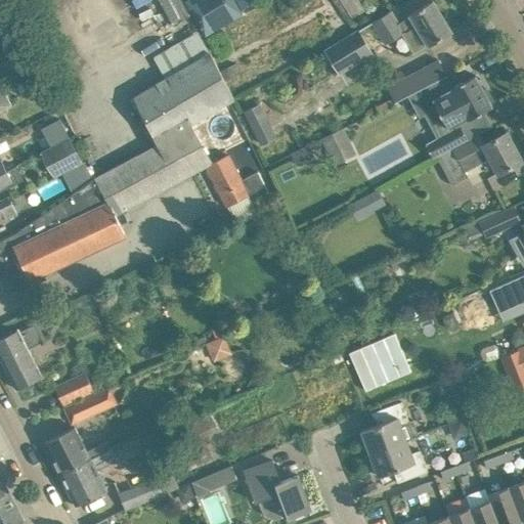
[(233,0),(186,0),(185,1),(205,35),(242,13),(233,0)]
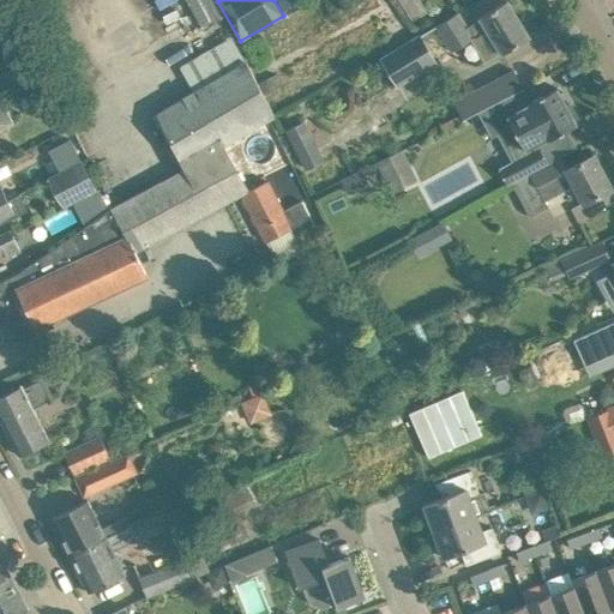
[(420,0),(399,0),(413,20),(427,12),(420,0)]
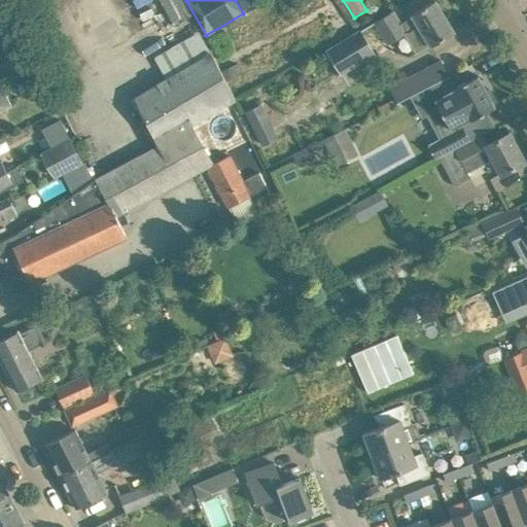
[(430,46),(454,32),(434,0),(412,14),(412,15),(400,23),(393,10),(374,22),(387,44),(418,26),(430,46)]
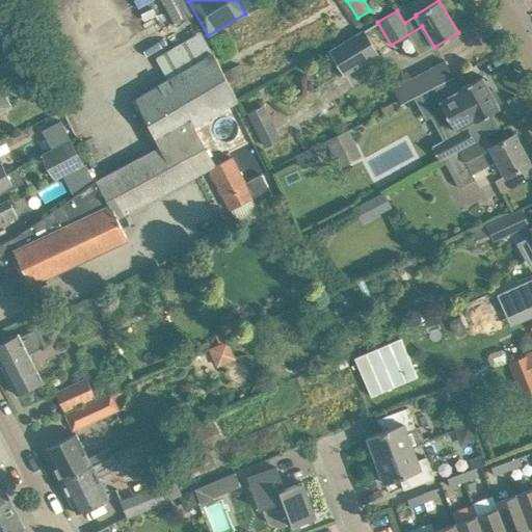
[(125,19),(132,29),(158,12),(152,2),(125,19)]
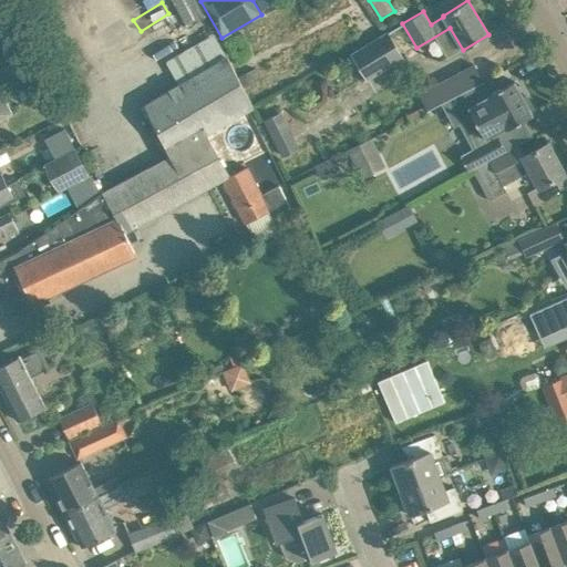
[(387,59),(377,41),(375,40),(351,54),(363,73),(387,59)]
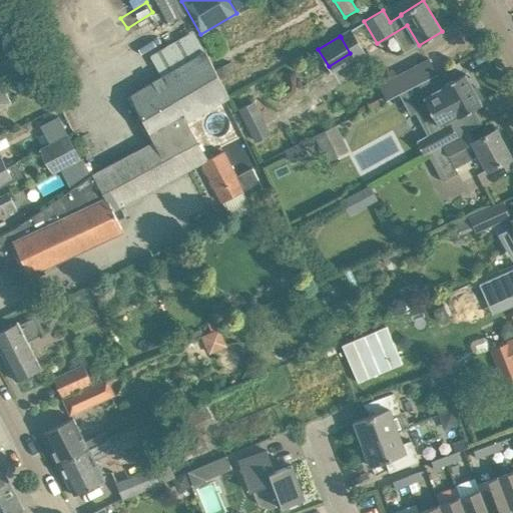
[(161,75),(128,94),(151,141),(152,141),(185,121),(186,121),(225,98),(225,97),(228,95),(219,79),(214,69),(204,49),(202,51),(202,50),(161,75)]
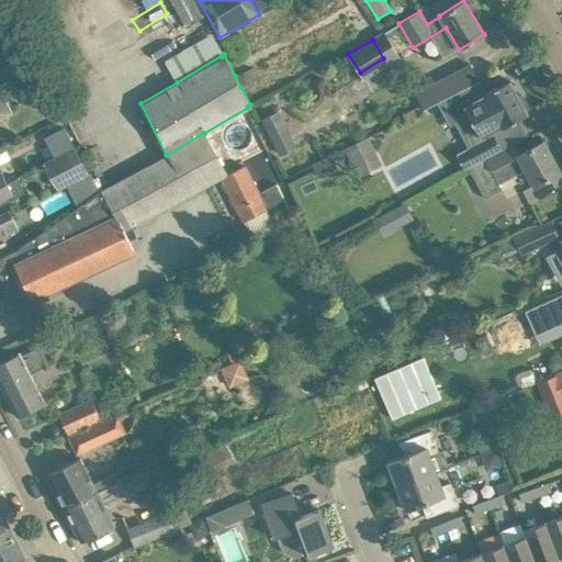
[(479,82),(470,64),(415,93),(420,103),(424,111),(425,110),(425,109),(438,102),(469,86),(478,81),(478,82),(479,82)]
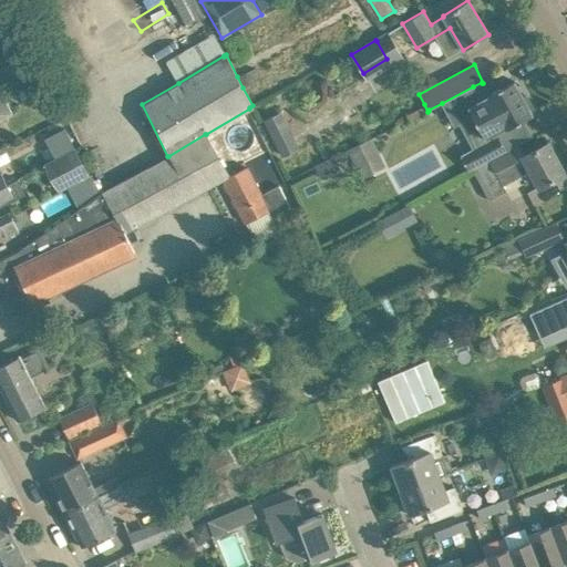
[(254,68),(237,76),(243,88),(259,79),(254,68)]
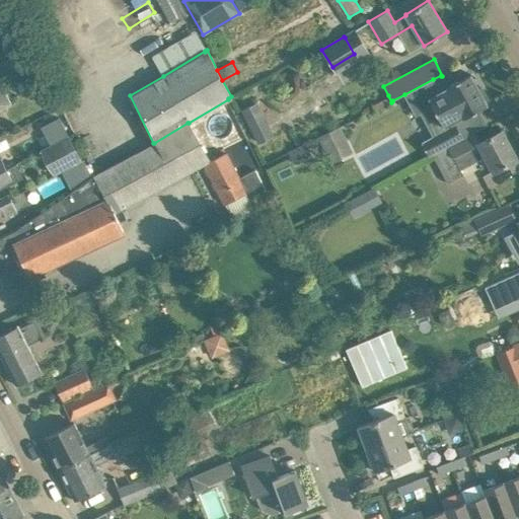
[(432,154),(433,154),(448,146),(455,142),(463,138),(456,125),(455,125),(453,121),(461,117),(462,119),(488,104),(486,101),(489,100),(482,87),(478,89),(470,74),(447,86),(443,80),(436,84),(424,90),(431,104),(420,110),(434,136),(421,143),(428,156),(432,154)]
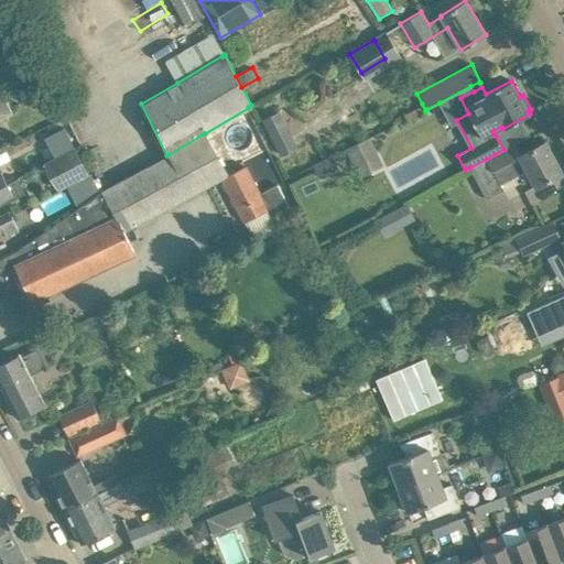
[(0,118),(10,112),(0,93),(0,118)]
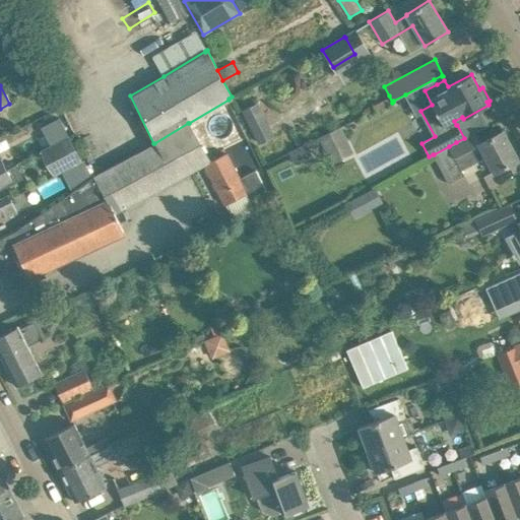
[(257,104),(240,113),(246,125),(263,116),(257,104)]
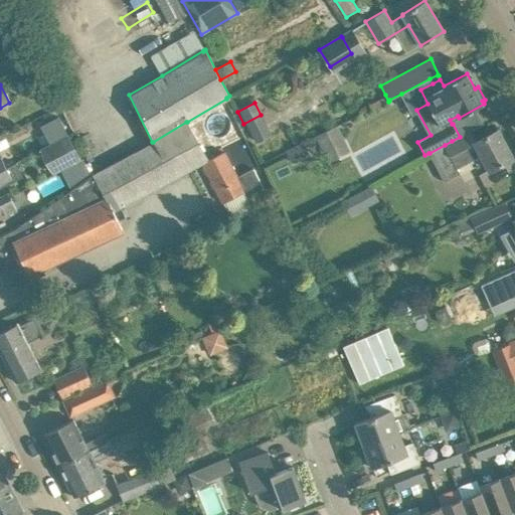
[(206,159),(187,122),(186,122),(153,142),(152,142),(127,155),(150,191),(200,163),(201,164),(202,163),(222,202),(243,191),(246,196),(262,189),(251,168),(235,175),(223,151),(206,159)]
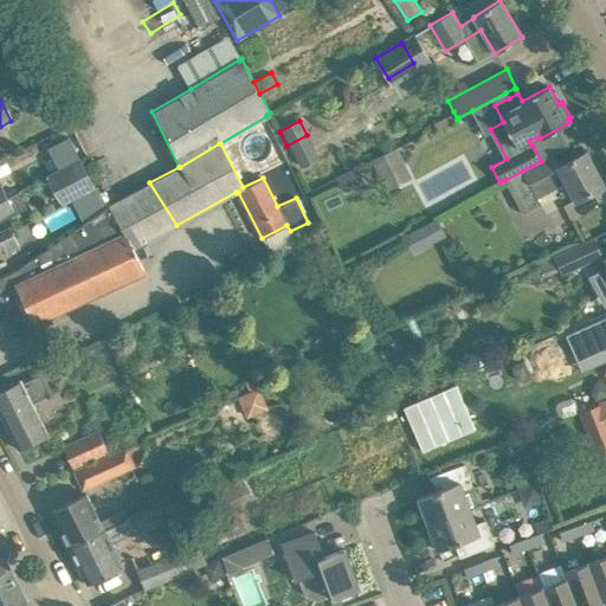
[(404,166),(395,148),(373,160),(381,176),(404,166)]
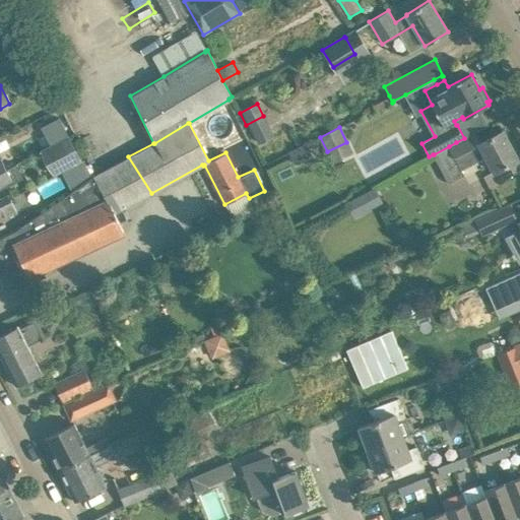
[(464,138),(456,142),(449,146),(434,154),(449,183),(464,175),(461,170),(486,156),(495,172),(517,159),(502,131),(479,143),(474,132),(464,138)]
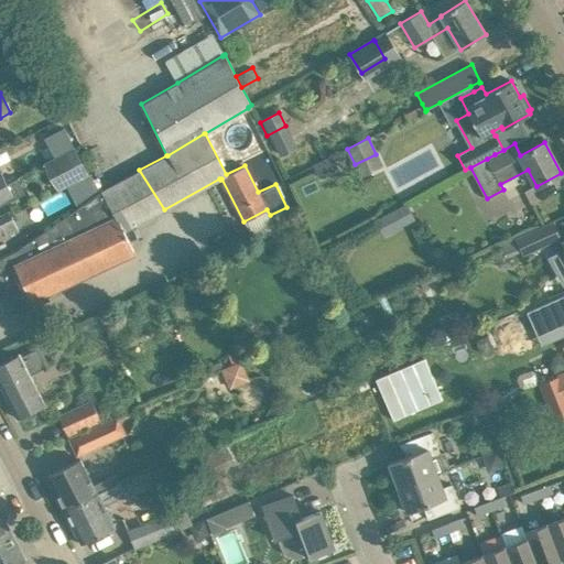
[(0,186),(7,184),(26,173),(11,143),(0,148),(0,171),(0,172),(0,171),(0,186)]
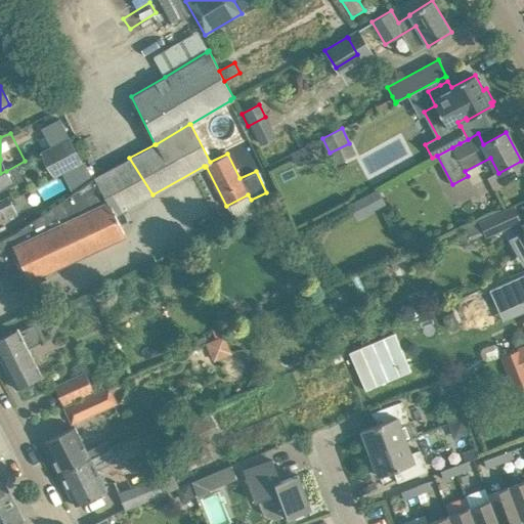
[(70,138),(42,153),(54,176),(82,162),(70,138)]
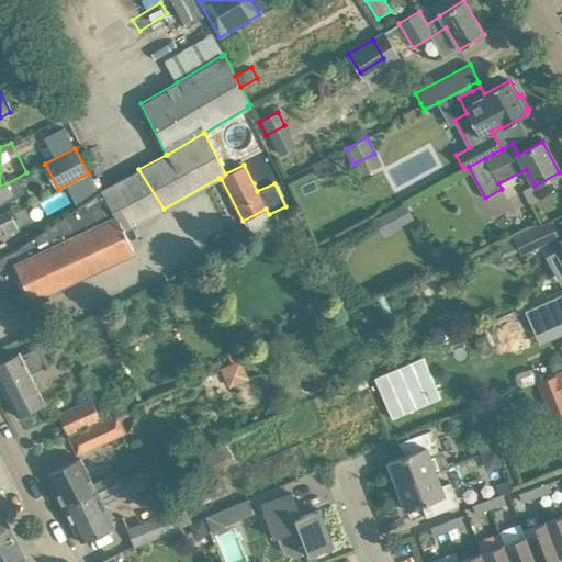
[(123,229),(164,209),(138,169),(100,190),(102,191),(94,195),(74,210),(34,236),(15,249),(15,251),(0,259),(0,315),(36,299),(40,303),(49,299),(47,293),(134,251),(123,229)]
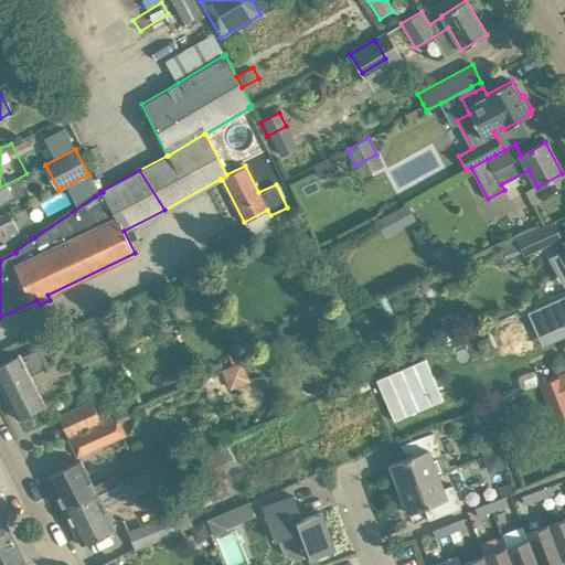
[(0,202),(13,195),(7,184),(0,187),(0,202)]
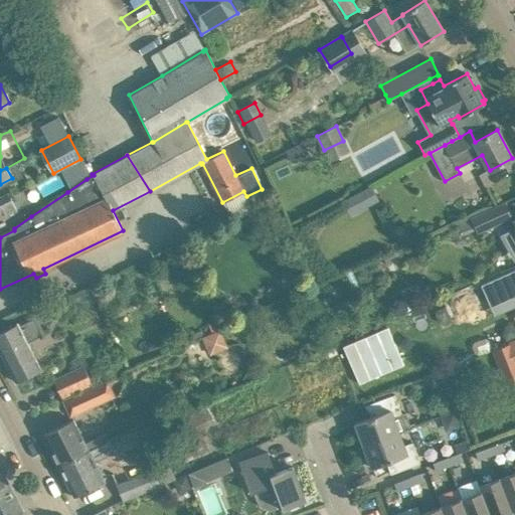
[(370,185),(343,200),(350,214),(378,200),(370,185)]
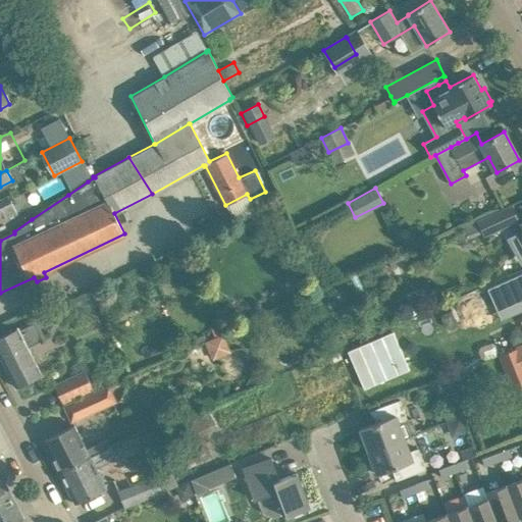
[(0,241),(14,233),(14,231),(0,239),(0,213),(2,213),(4,217),(31,205),(23,192),(9,198),(6,195),(0,197),(0,241)]
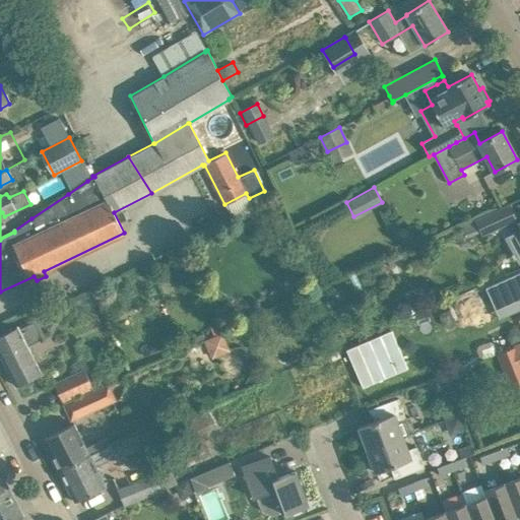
[(510,203),(474,219),(475,219),(480,232),(482,236),(517,219),(510,203)]
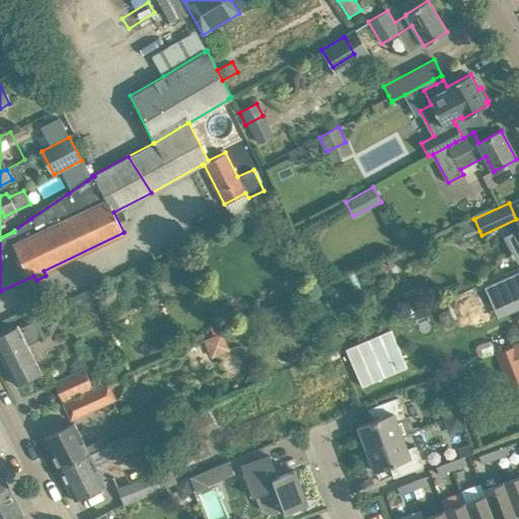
[(518,227),(518,230),(508,236),(518,256),(518,221),(516,223),(518,227)]
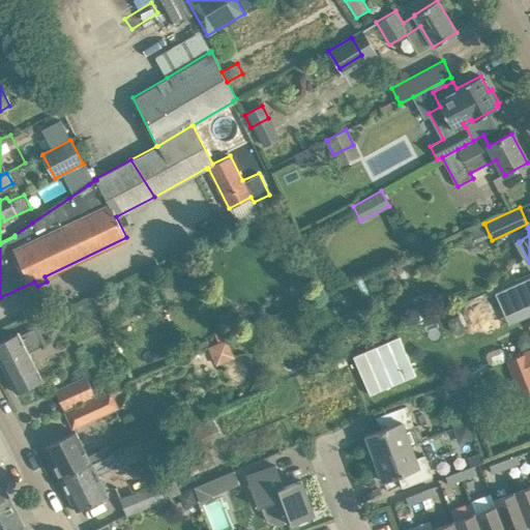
[(409,257),(393,264),(398,272),(404,269),(402,266),(411,262),(409,257)]
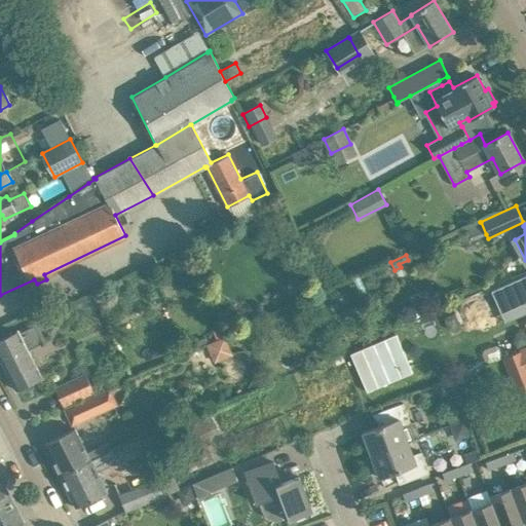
[(322,317),(315,320),(318,328),(326,325),(322,317)]
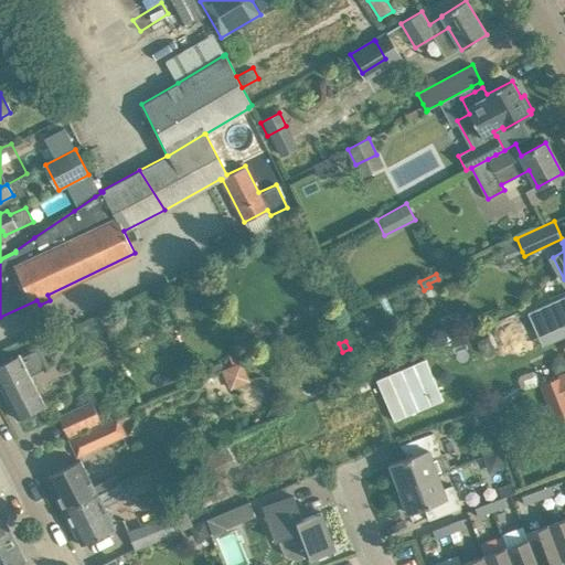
[(0,364),(0,385),(18,419),(44,405),(31,379),(51,369),(39,345),(0,364)]
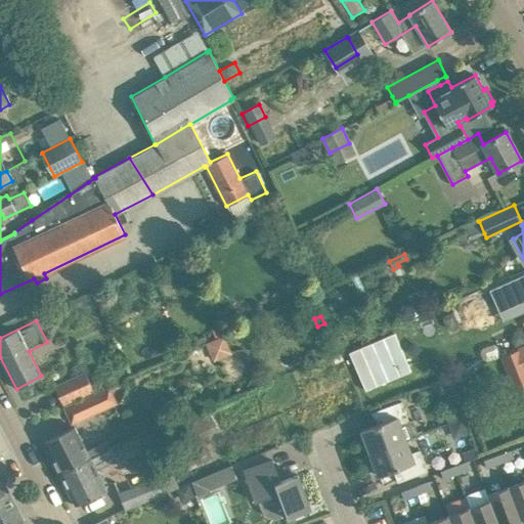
[(514,332),(511,340),(515,348),(523,342),(523,334),(521,328),(514,332)]
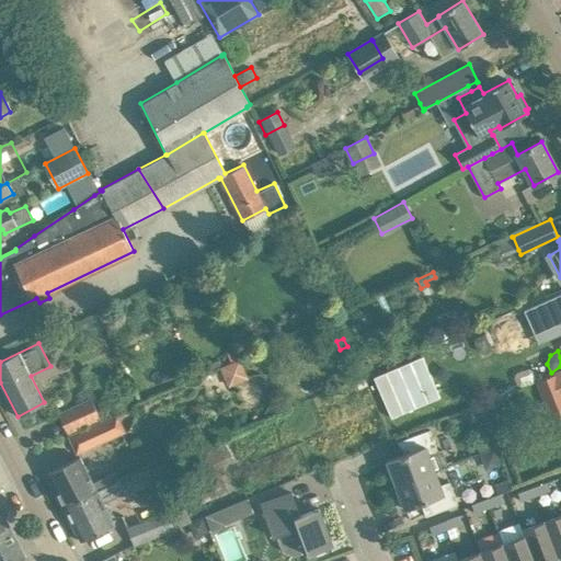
[(233,388),(254,378),(243,357),(224,367),(233,388)]
